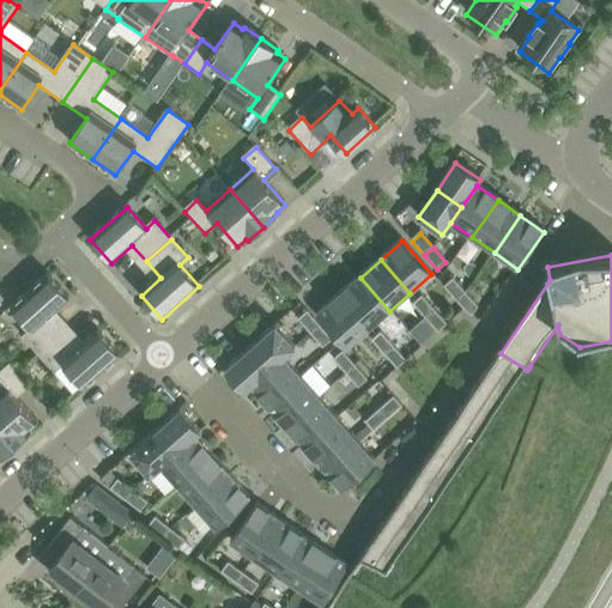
[(24,338),(40,356),(65,334),(50,317),(71,299),(49,275),(12,309),(32,330),(24,338)]
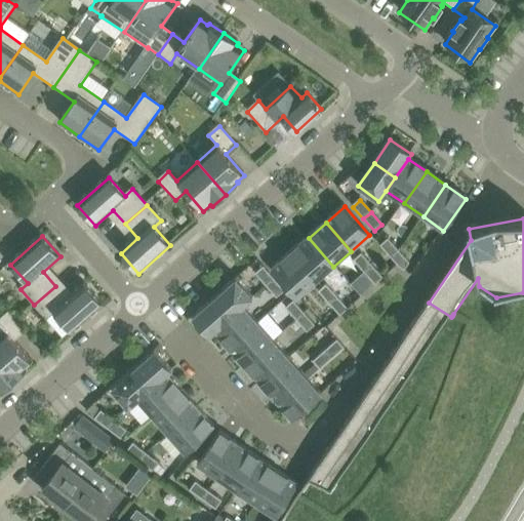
[(309,238),(290,253),(316,282),(333,267),(309,238)]
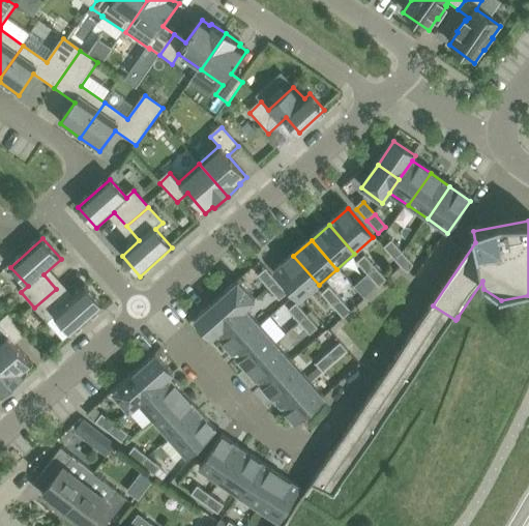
[(403,255),(391,242),(384,250),(394,262),(403,255)]
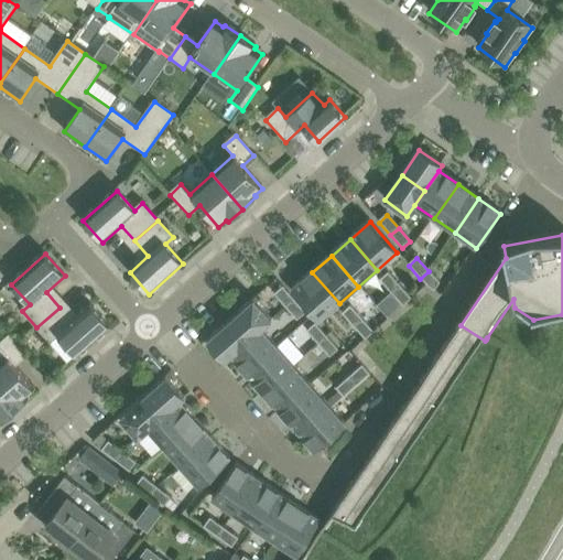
[(434,292),(440,284),(429,271),(420,279),(428,287),(426,287),(434,292)]
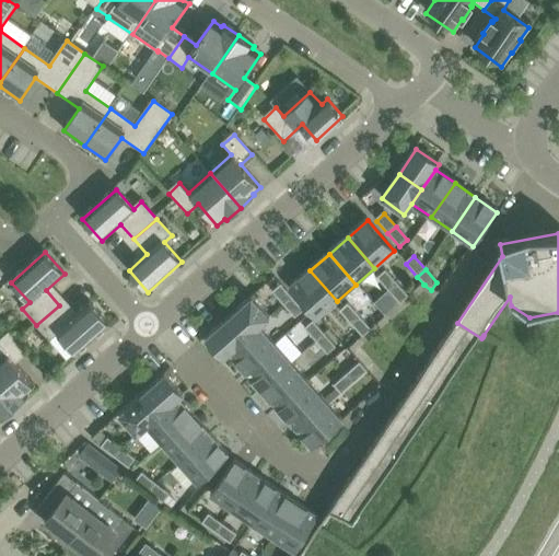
[(337,301),(310,270),(290,288),(317,319),(337,301)]
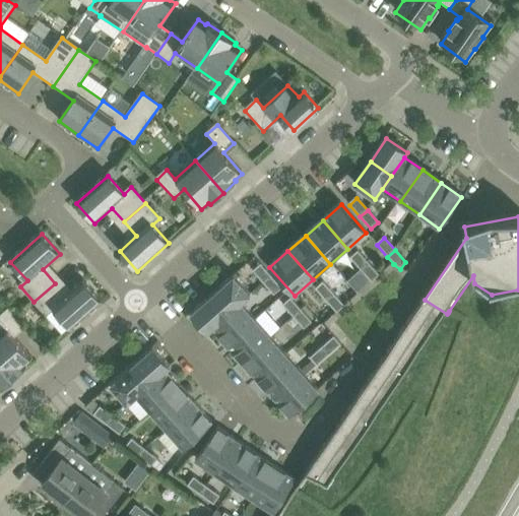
[(361,271),(369,264),(358,252),(350,259),(361,271)]
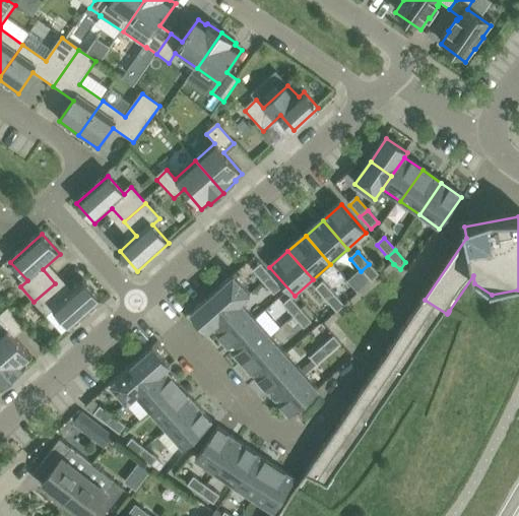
[(372,283),(379,276),(369,264),(361,271),(372,283)]
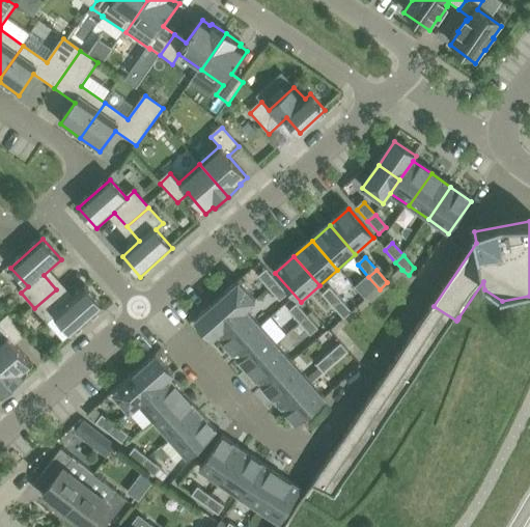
[(270,290),(277,283),(267,271),(258,278),(270,290)]
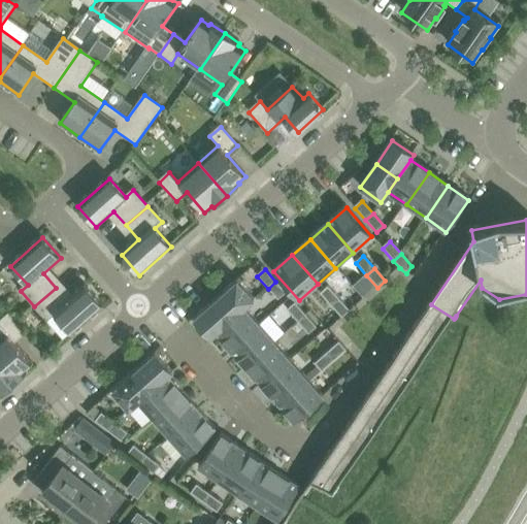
[(237,281),(216,300),(233,319),(244,308),(255,300),(237,281)]
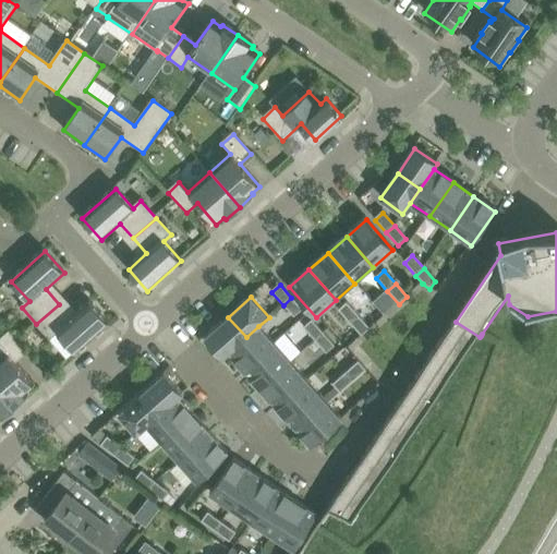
[(294,318),(303,311),(291,298),(283,305),(294,318)]
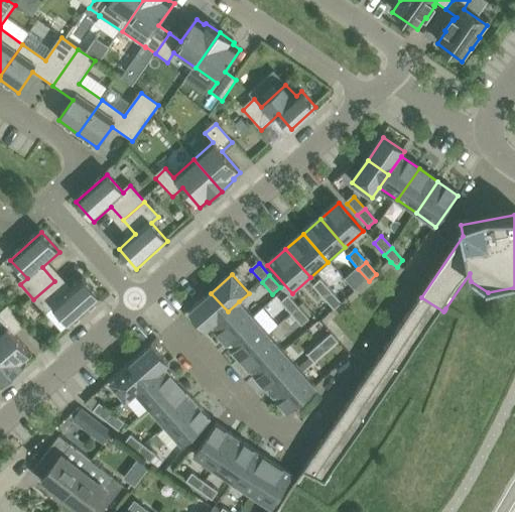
[(67,294),(54,281),(33,299),(47,315),(54,308),(71,328),(102,299),(84,279),(67,294)]
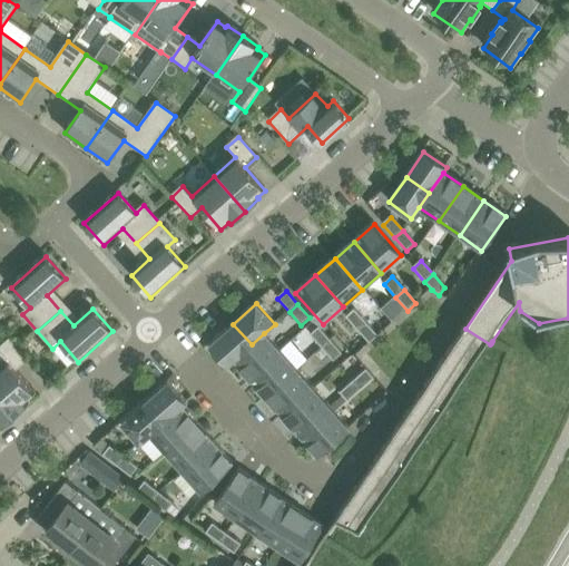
[(366,324),(354,311),(346,319),(357,331),(366,324)]
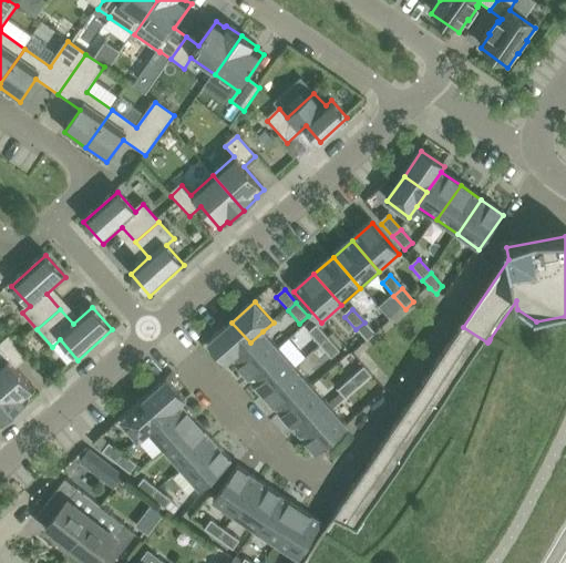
[(227,364),(232,359),(250,343),(232,323),(208,343),(227,364)]
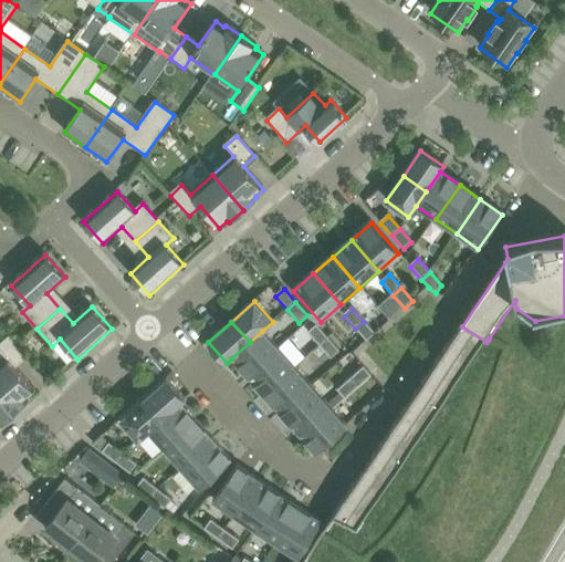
[(375,334),(364,322),(355,329),(367,342),(375,334)]
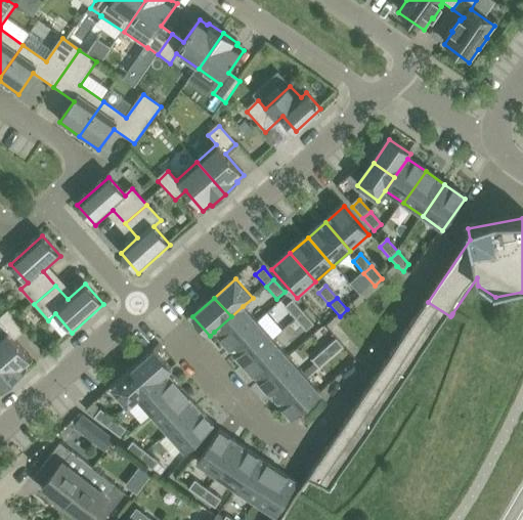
[(296,320),(303,314),(293,302),(285,308),(296,320)]
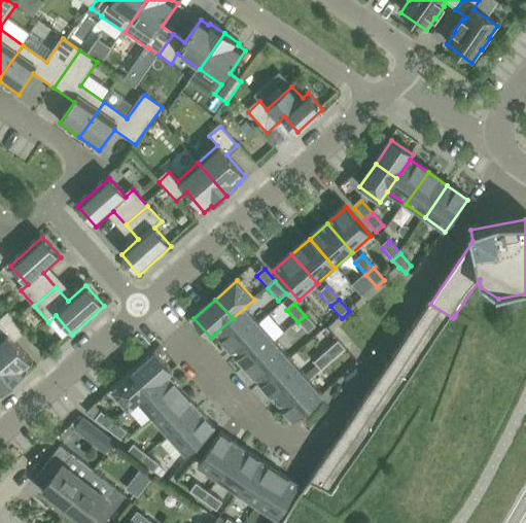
[(430,304),(411,334),(433,348),(453,318),(430,304)]
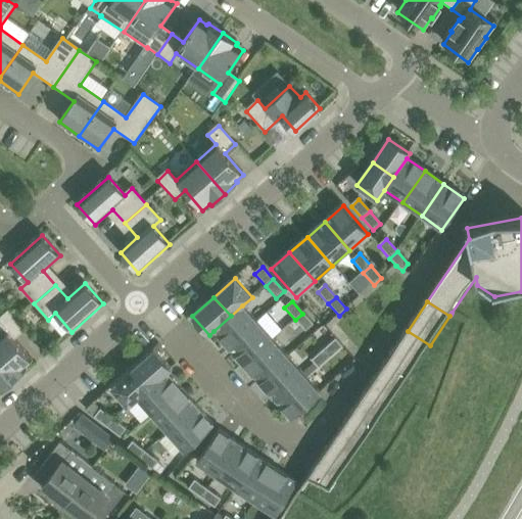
[(214,331),(229,348),(257,323),(242,305),(231,316),(214,331)]
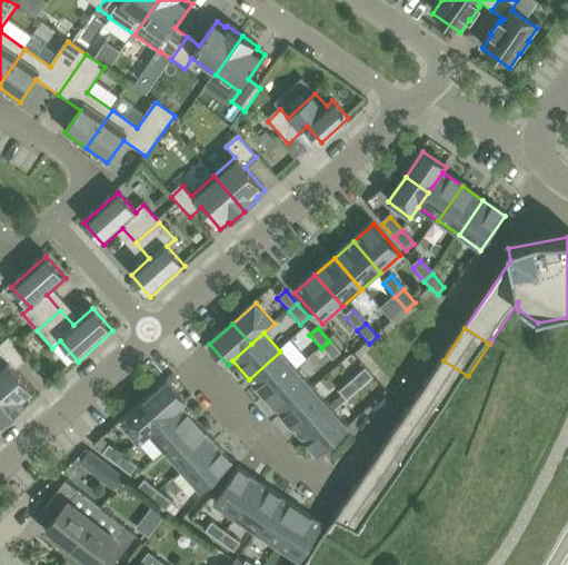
[(0,397),(16,415),(30,403),(28,400),(36,394),(16,372),(28,362),(9,340),(0,348),(0,397)]
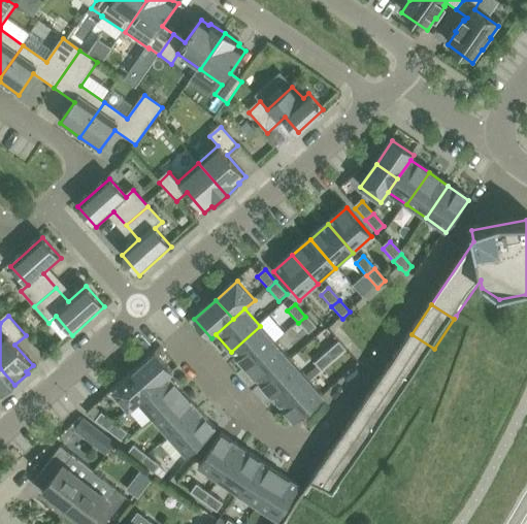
[(308,335),(317,328),(305,317),(298,323),(308,335)]
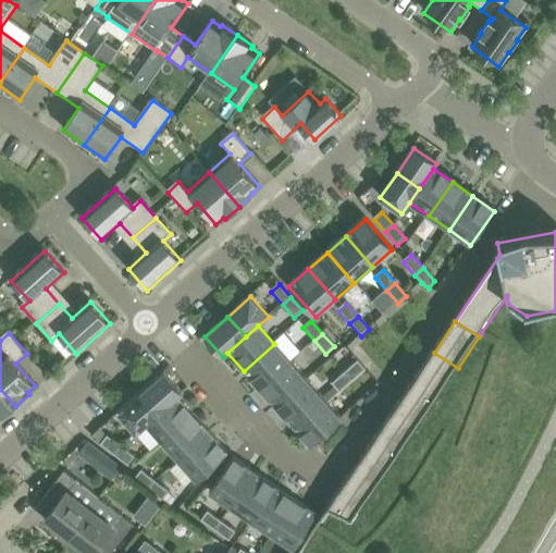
[(244,371),(260,390),(291,363),(274,344),(244,371)]
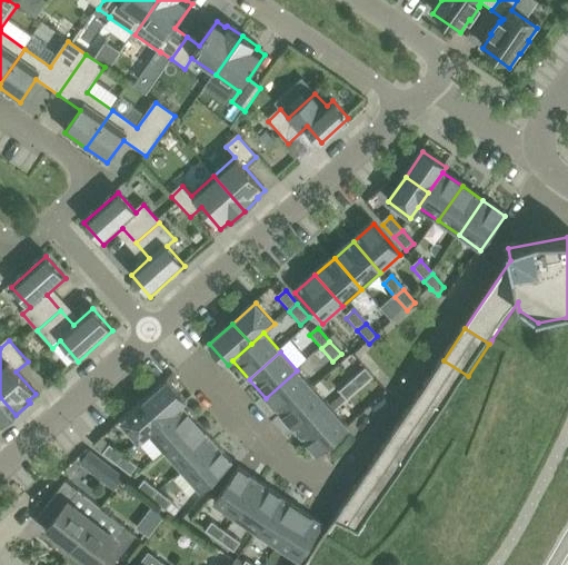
[(468,376),(444,360),(422,393),(446,408),(468,376)]
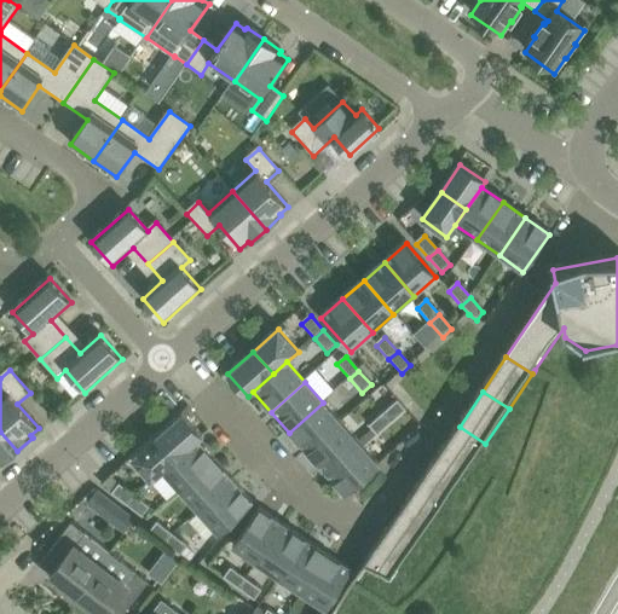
[(289,433),(307,453),(341,423),(323,403),(289,433)]
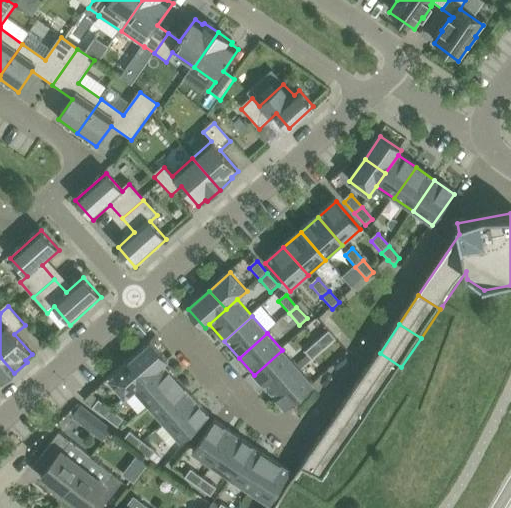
[(317,343),(323,351),(335,340),(329,333),(317,343)]
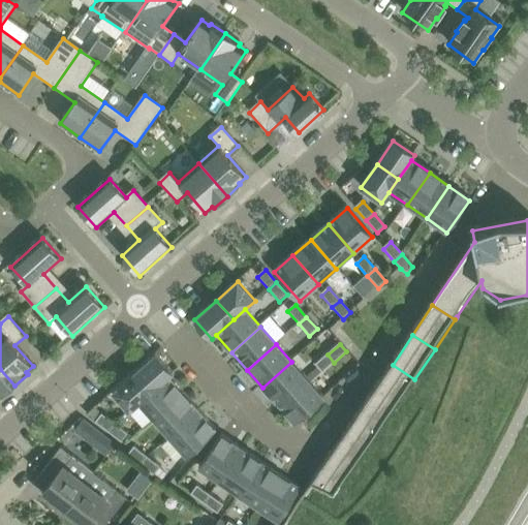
[(168,377),(173,373),(156,354),(134,373),(152,393),(168,377)]
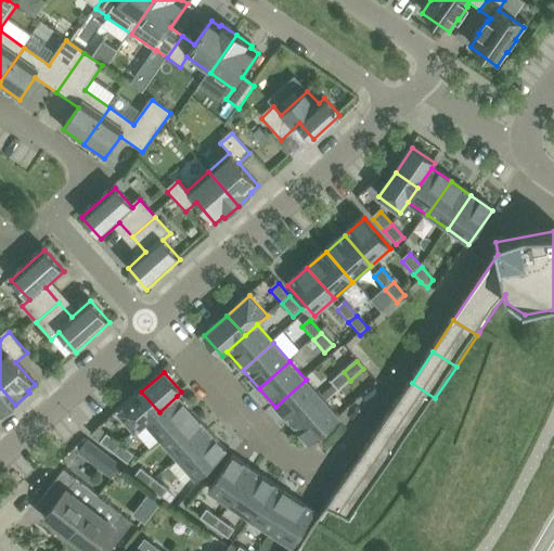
[(331,384),(338,392),(350,381),(344,372),(331,384)]
